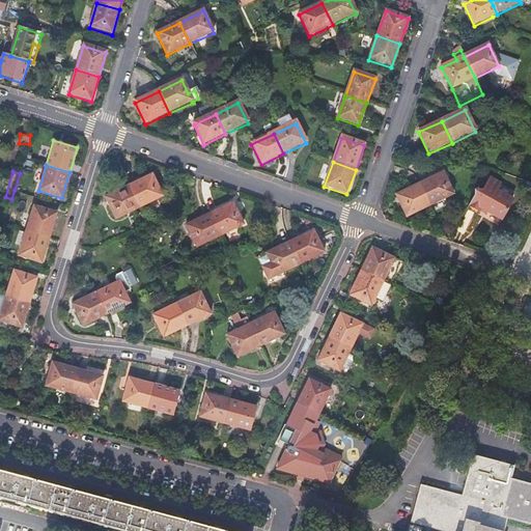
[(129,185),(139,206),(161,196),(151,174),(129,185)]
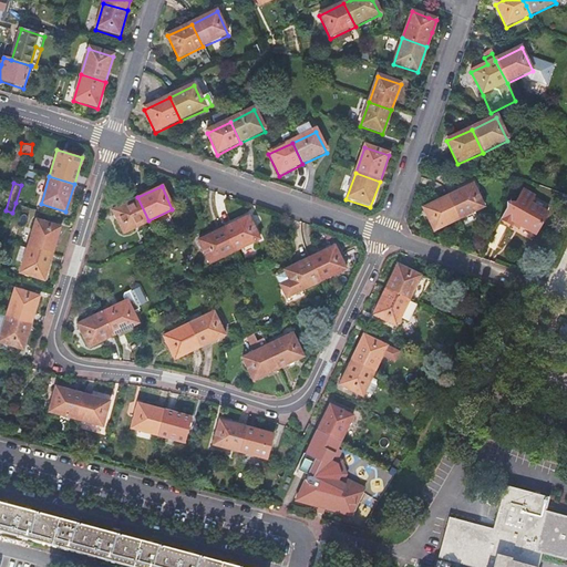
[(447,198),(459,222),(484,209),(473,186),(447,198)]
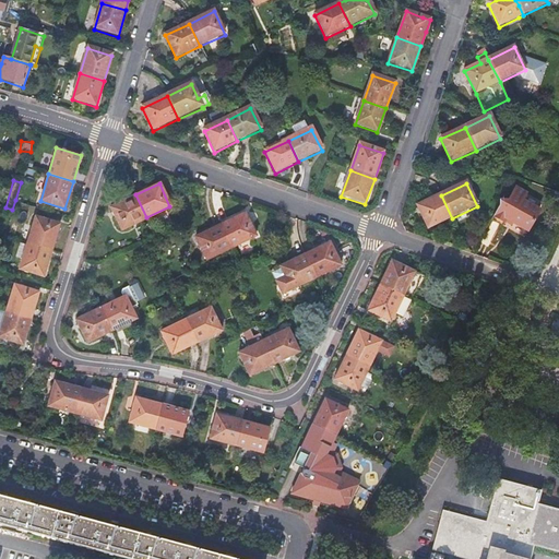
[(499,206),(490,221),(501,227),(504,222),(508,216),(514,221),(512,224),(526,233),(539,212),(522,202),(526,195),(515,189),(508,201),(499,201),(499,206)]
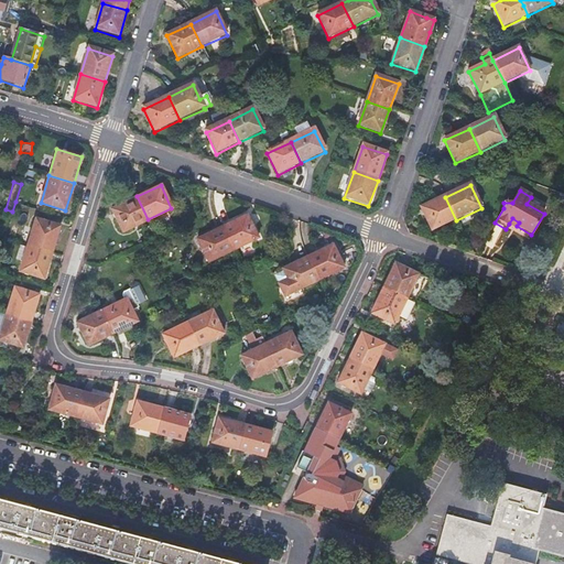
[(122,231),(148,219),(137,196),(111,208),(122,231)]
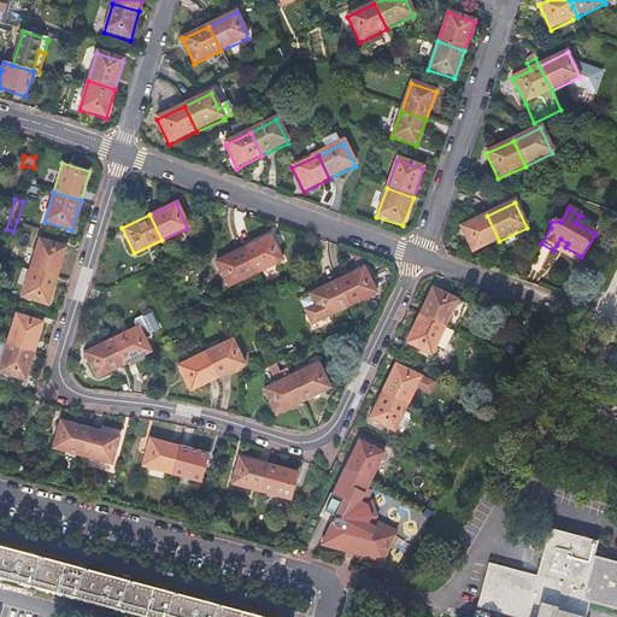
[(471,254),(499,241),(487,216),(459,229),(471,254)]
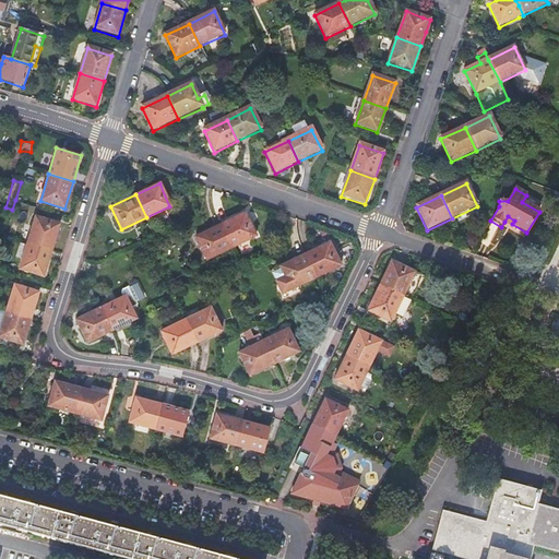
[(219,225),(230,247),(256,236),(245,213),(219,225)]
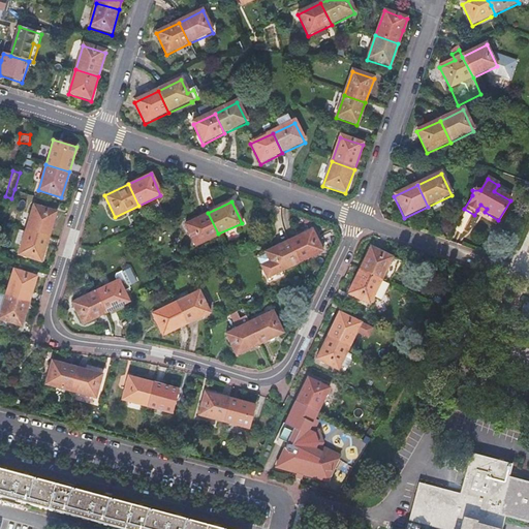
[(34,204),(26,228),(49,236),(56,211),(34,204)]
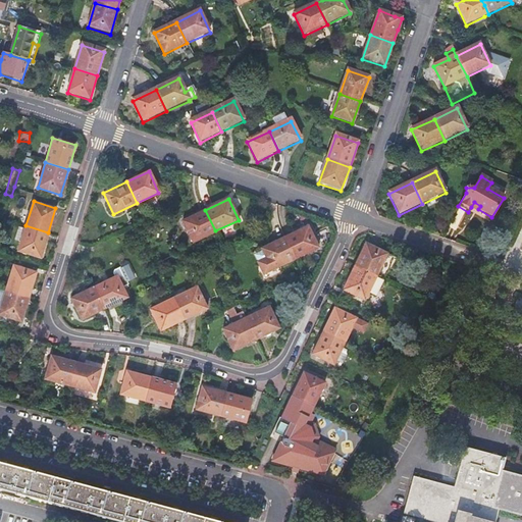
[(477,211),(478,209),(480,206),(474,202),(471,207),(477,211)]
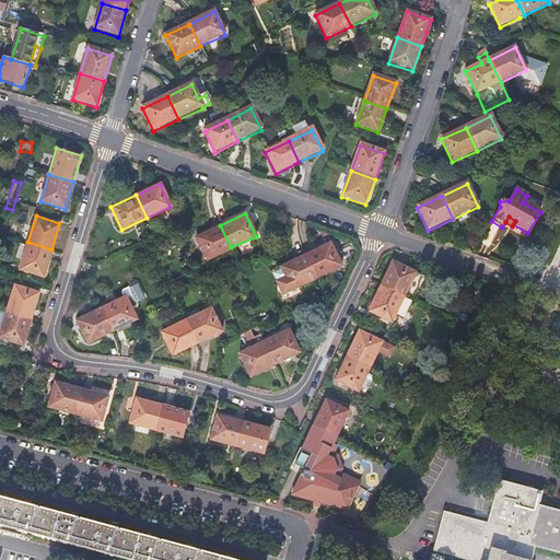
[(206,258),(231,247),(220,225),(195,236),(206,258)]
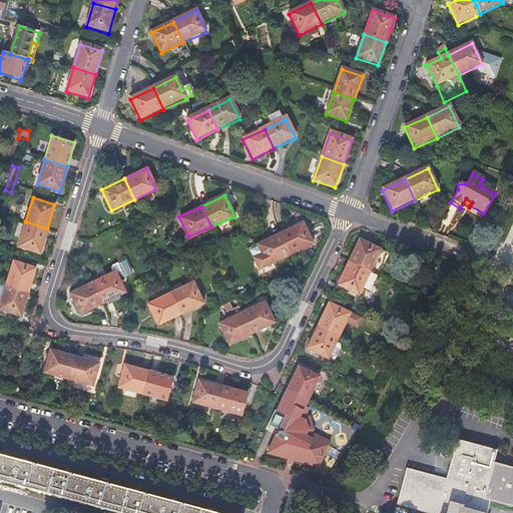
[(47,228),(25,221),(18,246),(40,253),(47,228)]
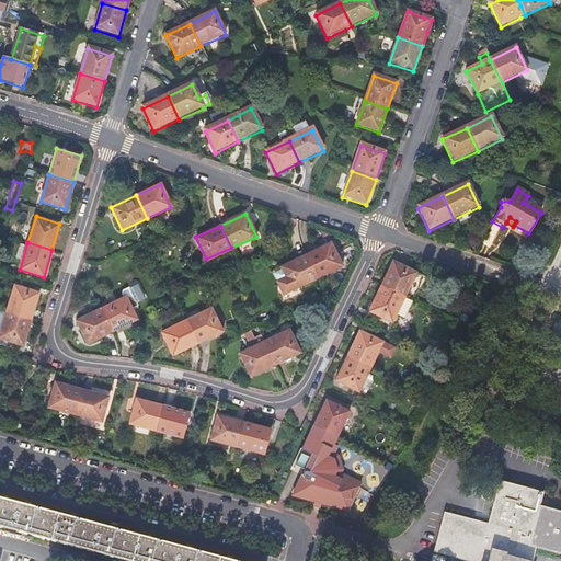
[(331,243),(306,255),(317,278),(342,266),(331,243)]
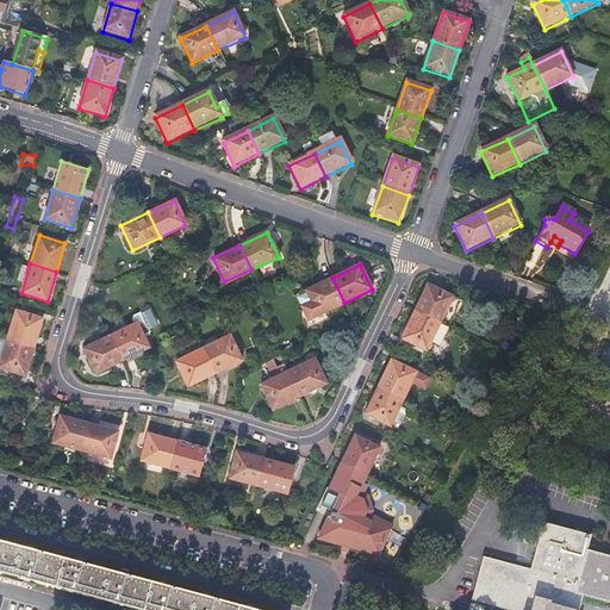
[(344,303),(332,278),(306,290),(312,300),(302,306),(307,318),(312,316),(313,318),(319,316),(344,303)]
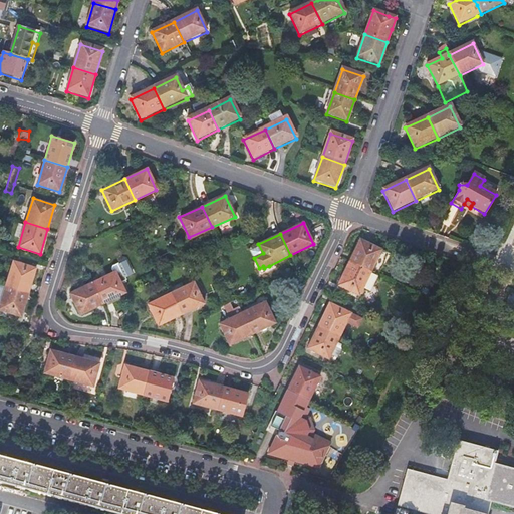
[(360,240),(349,263),(369,273),(376,276),(388,253),(360,240)]
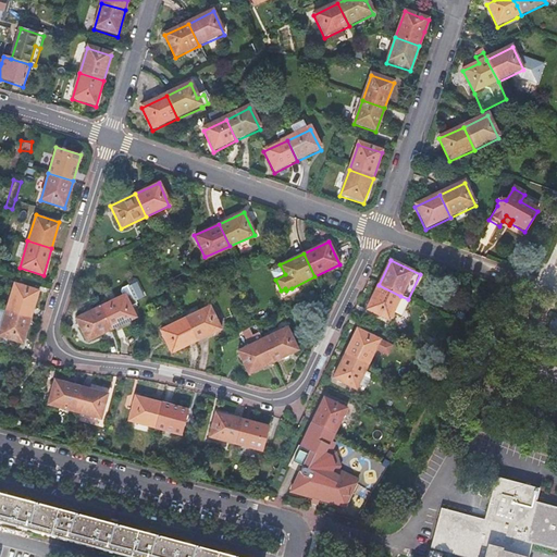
[(243,270),(238,263),(229,268),(233,275),(243,270)]
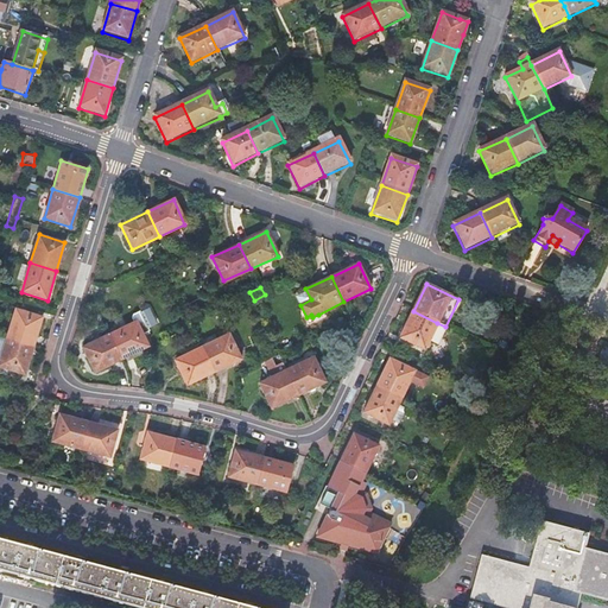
[(16,309),(7,336),(33,344),(42,317),(16,309)]
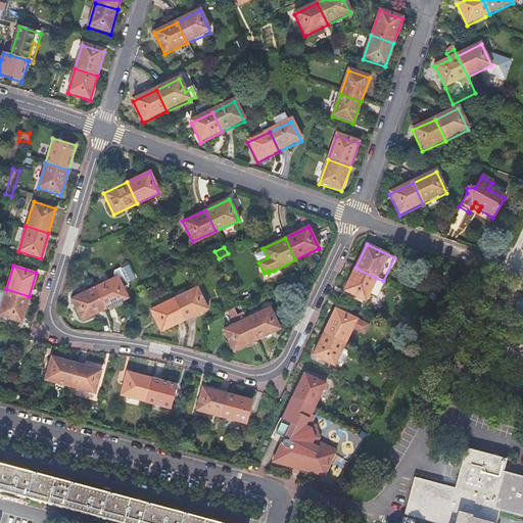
[(115,278),(94,287),(104,308),(128,297),(124,288),(131,285),(130,283),(135,280),(130,269),(126,267),(123,268),(123,270),(115,274),(114,276),(115,278)]
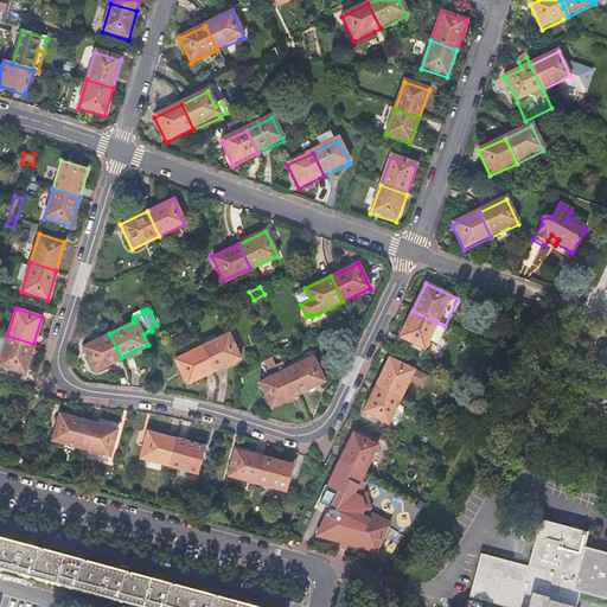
[(436,323),(413,311),(398,338),(423,350),(427,342),(432,333),(440,337),(445,326),(436,323)]
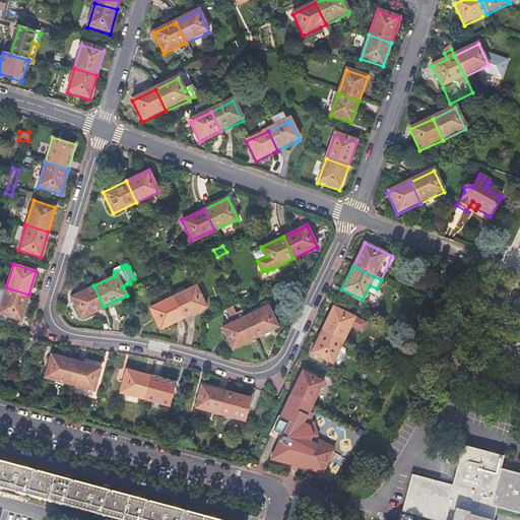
[(104,307),(93,285),(71,297),(81,318),(104,307)]
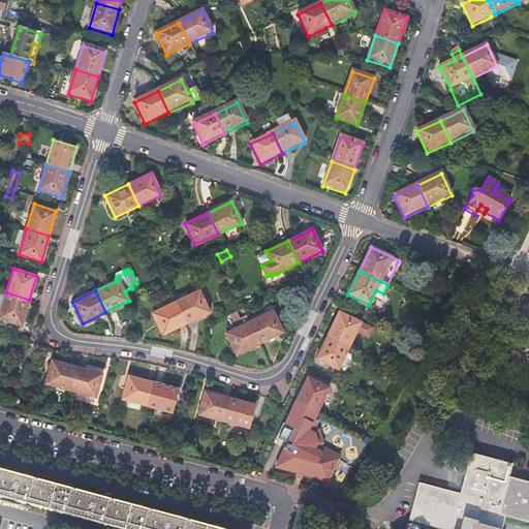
[(379,302),(383,293),(376,290),(372,298),(379,302)]
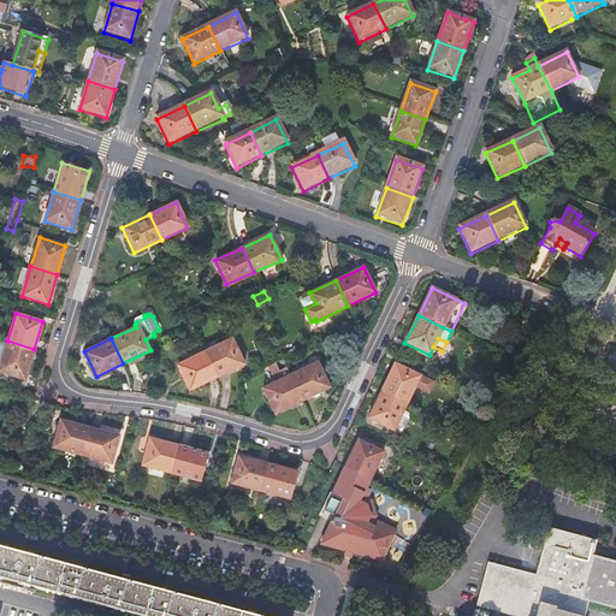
[(205,351),(218,377),(244,365),(232,339),(205,351)]
